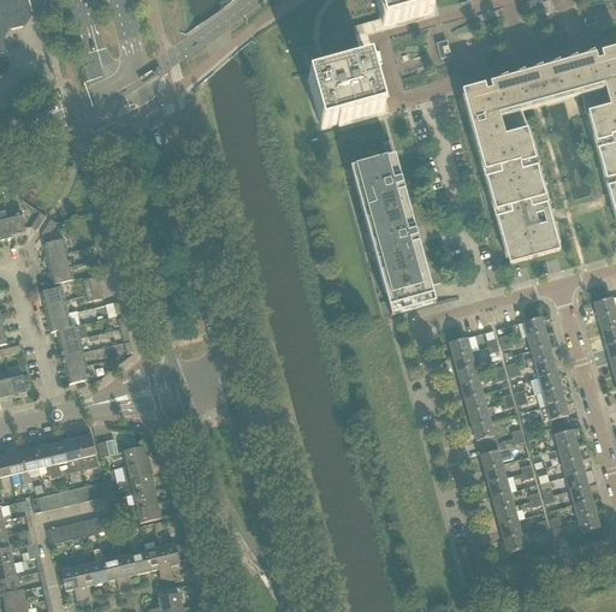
[(0,0),(0,73),(3,73),(9,63),(3,36),(9,28),(24,24),(30,13),(27,0),(0,0)]
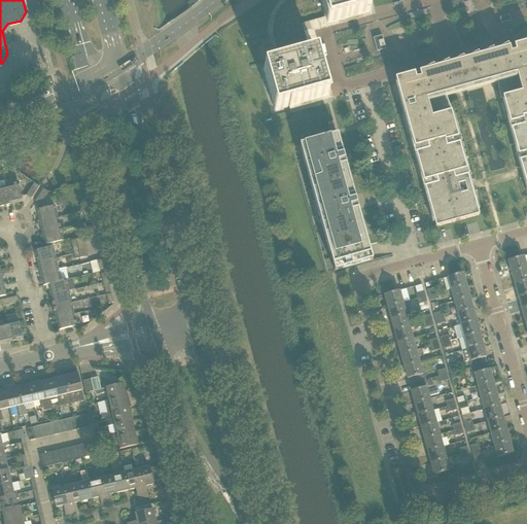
[(274,12),(271,30),(272,39),(278,62),(311,54),(310,49),(308,42),(307,37),(312,35),(313,34),(312,30),(311,29),(306,29),(305,30),(303,24),(325,18),(326,16),(321,0),(283,0),(274,12)]
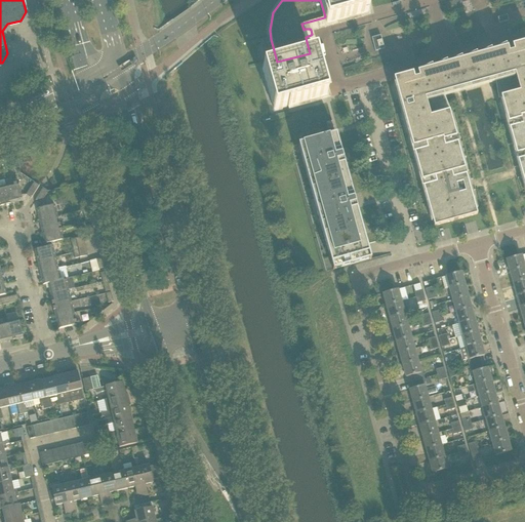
[(313,41),(306,42),(308,50),(315,48),(321,69),(314,71),(316,76),(322,74),(327,92),(524,37),(524,0),(407,0),(350,16),(348,9),(342,11),(345,17),(310,28),(313,41)]
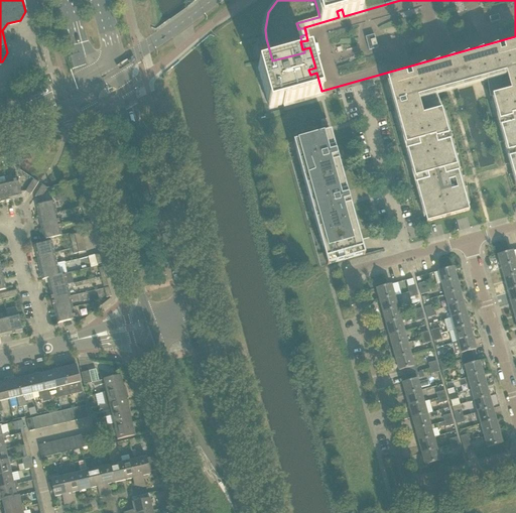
[(314,0),(319,16),(320,21),(339,16),(344,15),(362,10),(359,0),(314,0)]
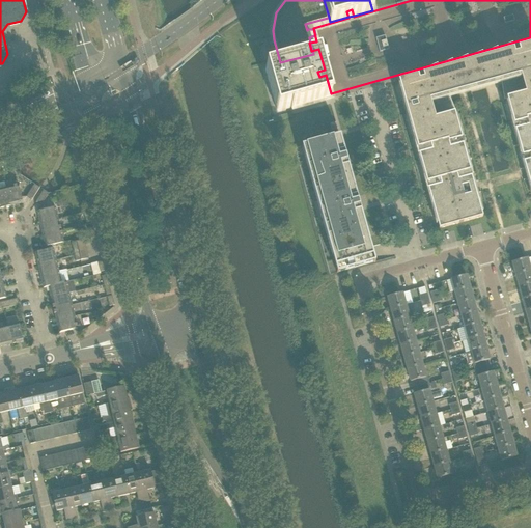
[(455,110),(450,95),(464,91),(501,81),(504,96),(506,96),(509,108),(512,107),(513,112),(510,112),(515,131),(519,130),(520,134),(516,135),(522,154),(525,153),(526,157),(523,158),(525,166),(530,164),(530,173),(528,175),(530,183),(530,182),(530,39),(518,44),(519,50),(514,51),(512,45),(511,46),(511,44),(503,47),(503,48),(497,50),(496,48),(487,51),(488,52),(481,54),(481,52),(473,55),(473,56),(467,58),(466,56),(458,59),(458,60),(455,61),(451,62),(451,60),(443,63),(443,64),(437,66),(436,64),(428,67),(428,68),(422,71),(423,76),(419,77),(417,72),(397,77),(400,88),(404,87),(406,92),(402,93),(409,118),(412,117),(414,122),(411,123),(415,138),(415,141),(419,140),(420,145),(417,146),(422,164),(425,163),(426,168),(423,169),(428,187),(431,186),(432,191),(429,192),(435,210),(438,209),(439,214),(436,215),(439,226),(482,214),(479,202),(476,203),(475,198),(478,197),(476,190),(464,193),(462,184),(473,181),(471,172),(468,173),(467,168),(470,167),(465,149),(462,150),(460,145),(464,144),(458,127),(455,128),(453,122),(457,121),(454,111),(455,110)]
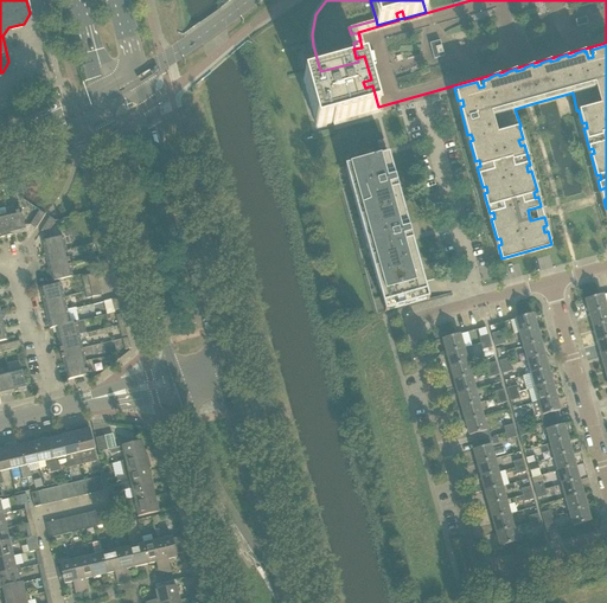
[(320,71),(304,76),(317,124),(334,120),(377,108),(371,87),(370,81),(364,59),(364,61),(358,62),(320,71)]
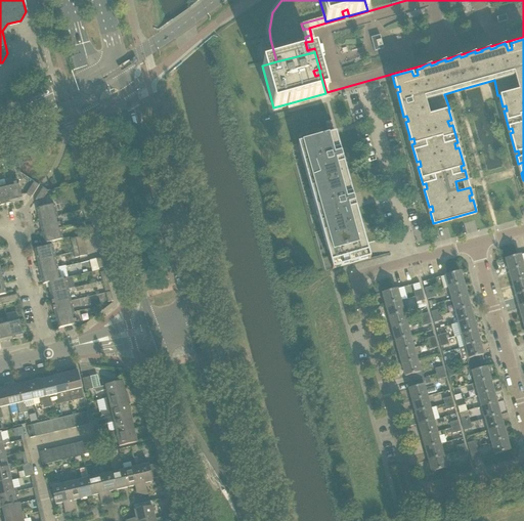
[(298,141),(298,142),(302,141),(304,149),(300,150),(303,162),(307,161),(310,170),(306,171),(307,177),(311,176),(314,184),(310,185),(310,186),(314,185),(316,194),(312,196),(315,207),(319,206),(322,214),(318,215),(319,221),(323,220),(326,228),(322,230),(333,267),(370,256),(353,194),(350,196),(349,191),(352,191),(341,150),(338,152),(337,147),(340,146),(336,131),(298,141)]
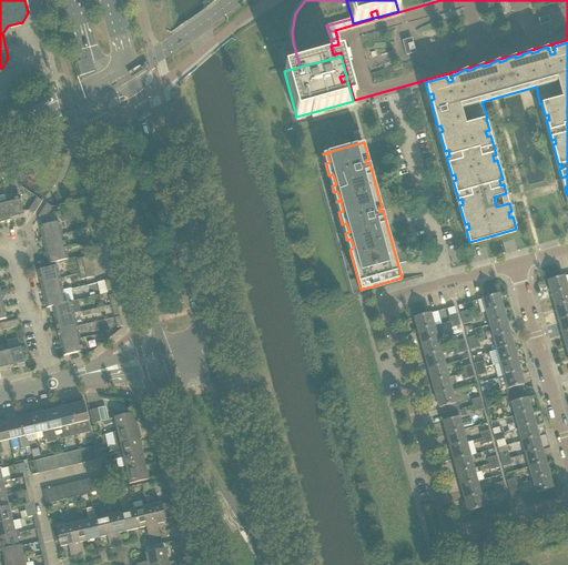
[(28,208),(33,212),(42,198),(37,194),(28,208)]
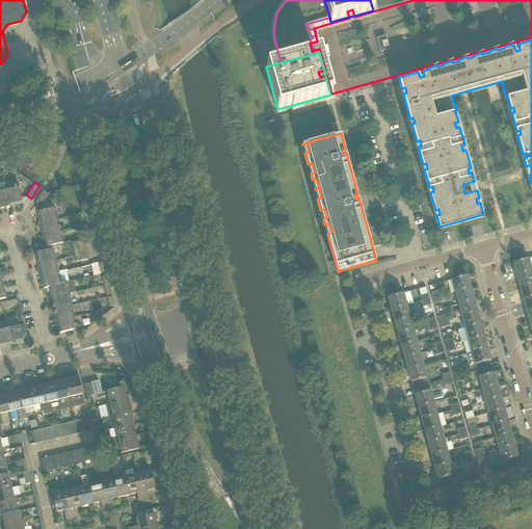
[(18,183),(6,185),(10,204),(23,201),(18,183)]
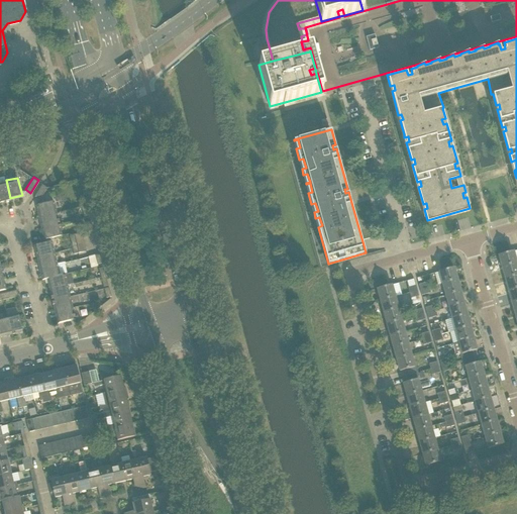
[(6,180),(0,181),(0,200),(10,198),(6,180)]
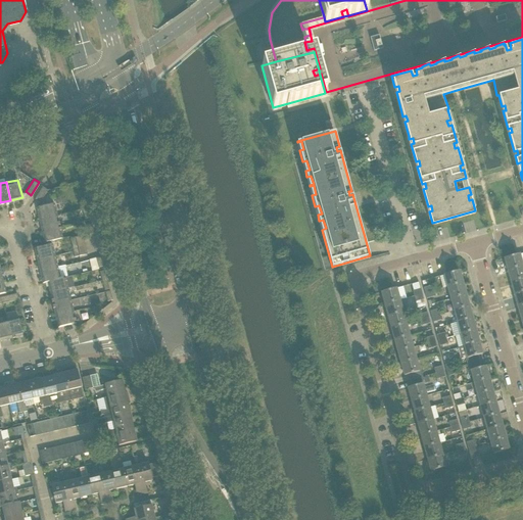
[(43,184),(34,197),(40,200),(48,188),(43,184)]
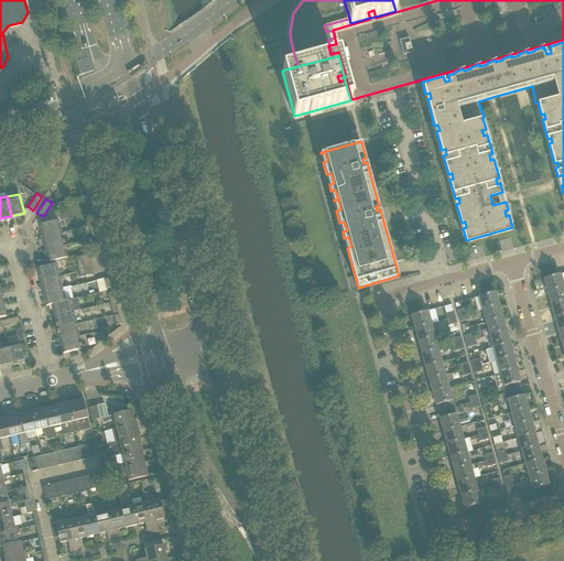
[(40,222),(42,235),(62,230),(58,217),(40,222)]
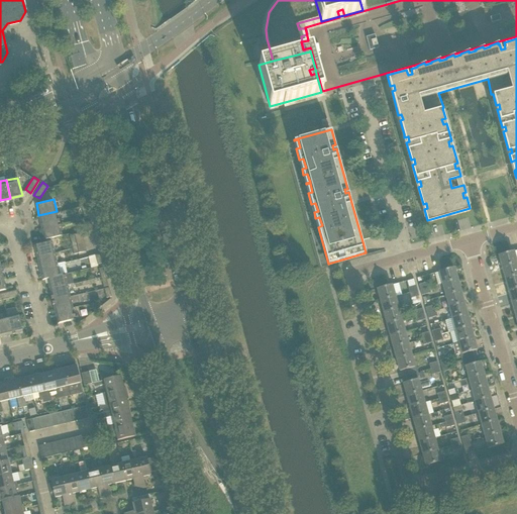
[(38,215),(41,226),(59,222),(57,211),(38,215)]
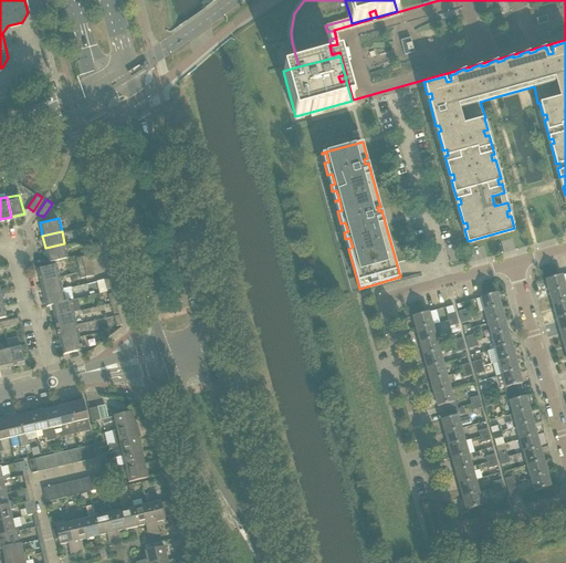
[(64,243),(45,248),(49,260),(67,256),(64,243)]
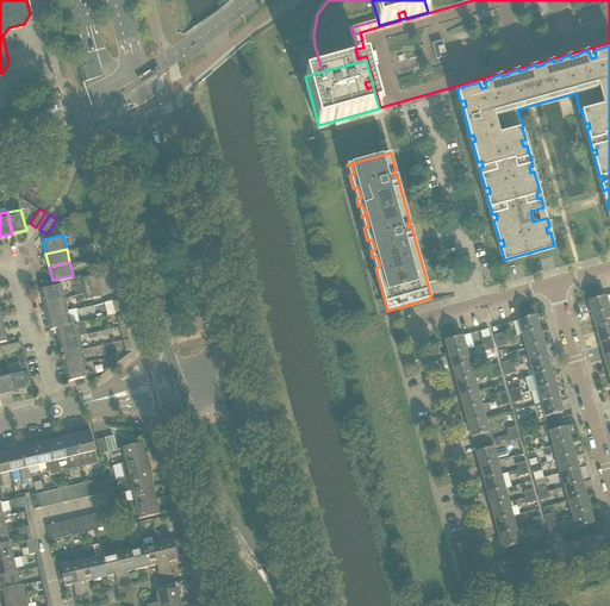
[(87,274),(91,289),(93,295),(101,293),(97,273),(87,274)]
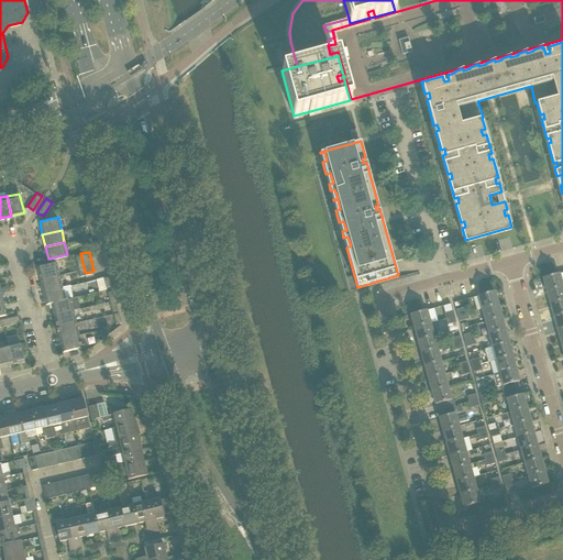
[(36,265),(40,277),(59,273),(56,261),(53,261),(36,265)]
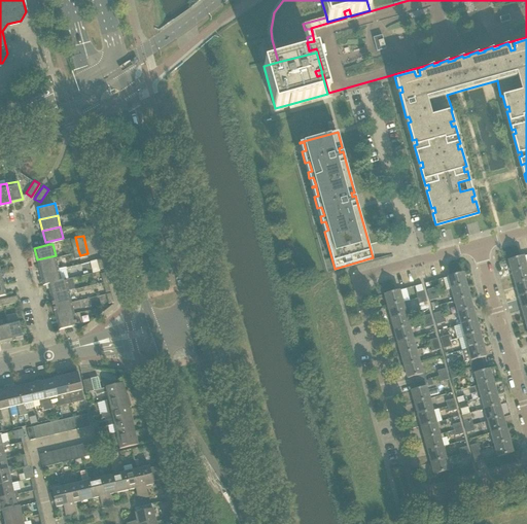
[(508,257),(512,270),(526,266),(523,253),(508,257)]
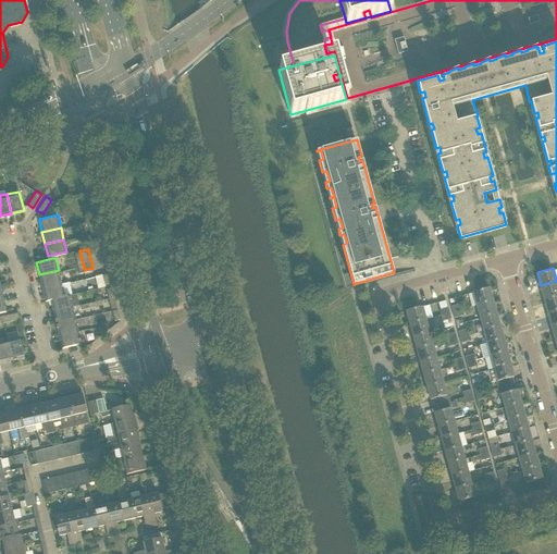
[(39,274),(42,286),(61,282),(59,270),(39,274)]
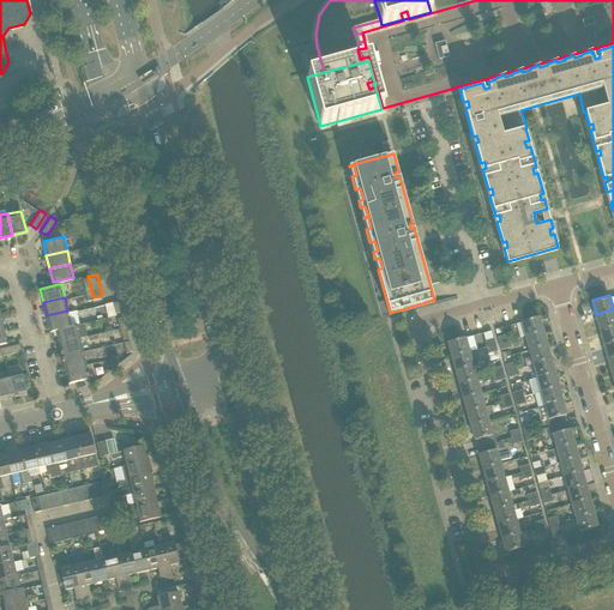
[(67,310),(47,315),(49,330),(55,327),(77,322),(79,322),(77,309),(67,310)]
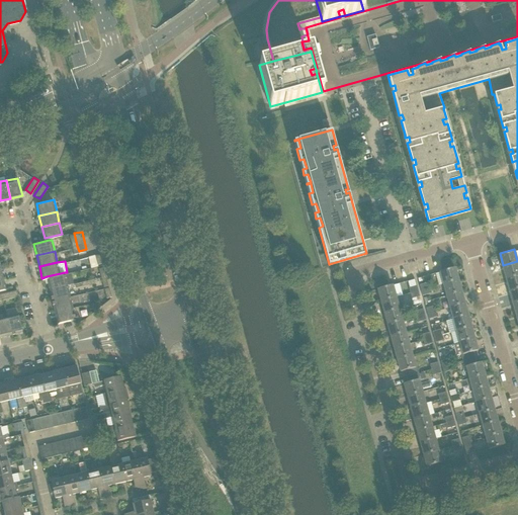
[(503,265),(506,276),(517,273),(517,262),(517,261),(503,265)]
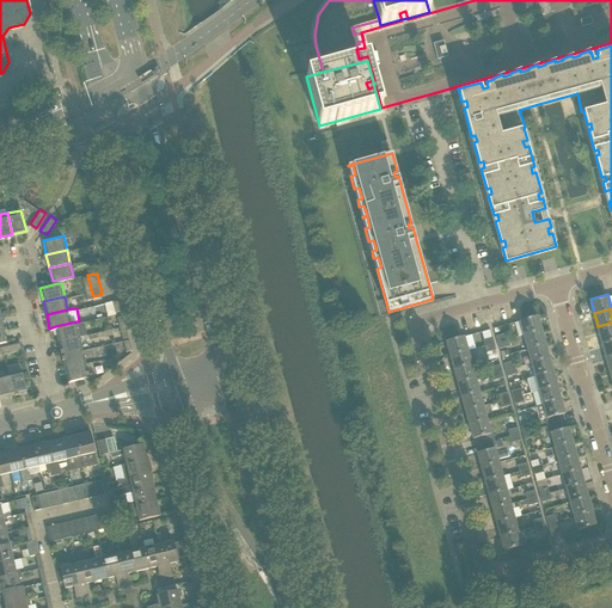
[(520,318),(524,332),(542,327),(538,313),(520,318)]
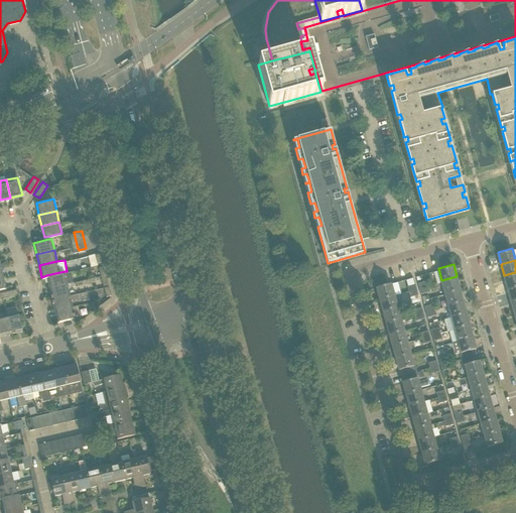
[(65,271),(46,275),(49,287),(67,283),(65,271)]
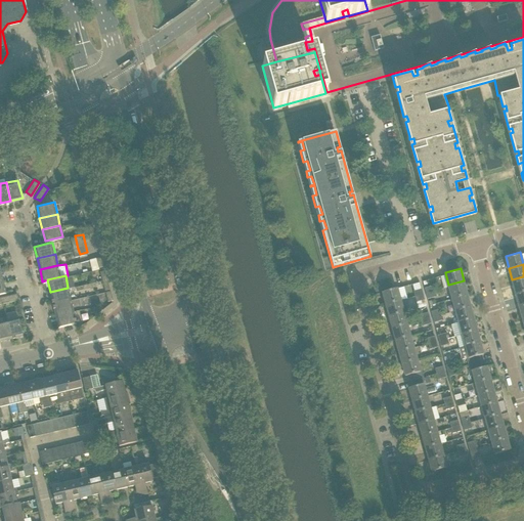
[(523,276),(512,279),(516,292),(523,289),(523,276)]
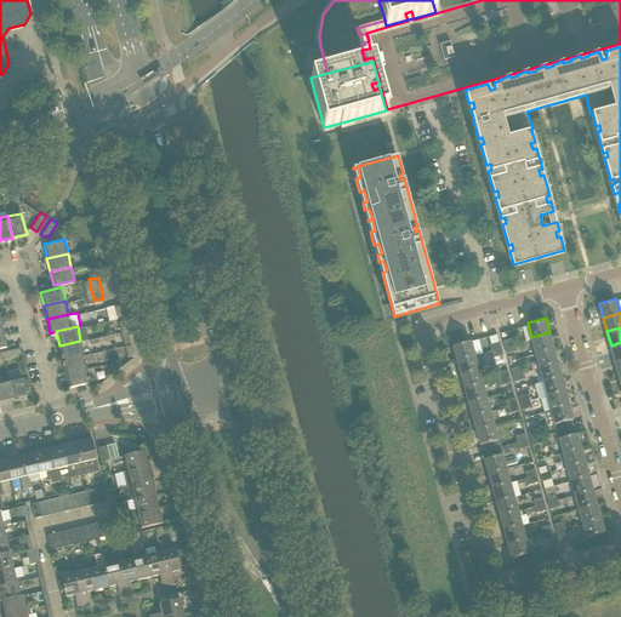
[(531,337),(536,352),(553,347),(550,332),(531,337)]
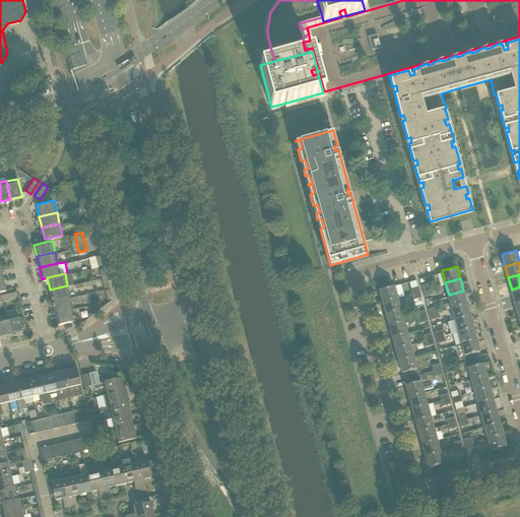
[(379,287),(383,300),(397,296),(394,283),(379,287)]
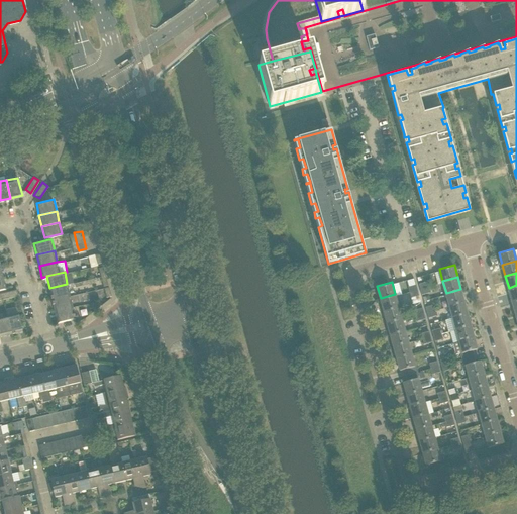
[(49,288),(52,299),(70,295),(67,284),(49,288)]
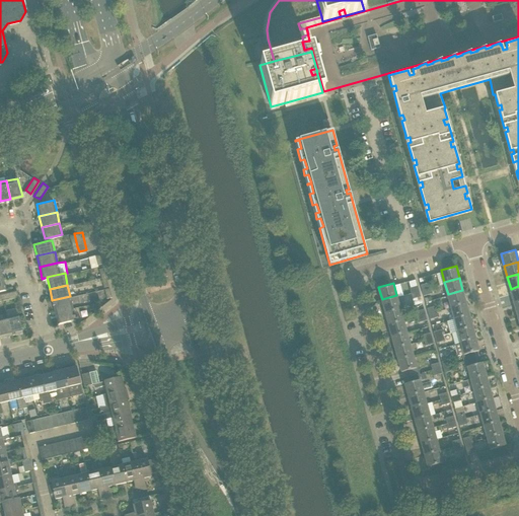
[(17,289),(1,293),(3,298),(18,295),(17,289)]
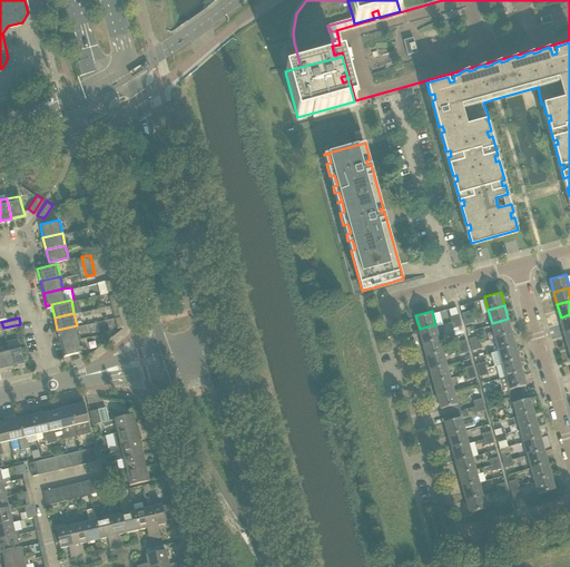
[(492,323),(495,335),(511,331),(508,319),(492,323)]
